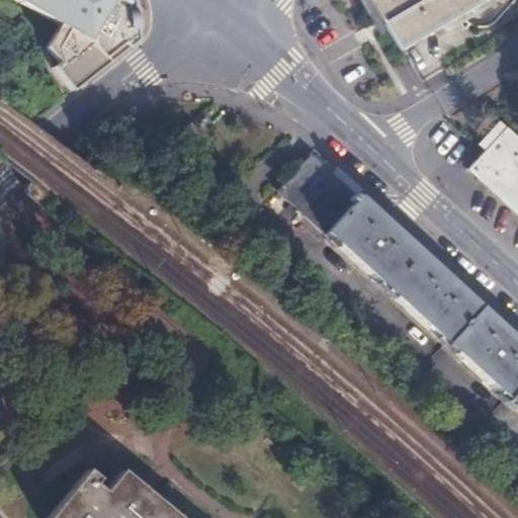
[(104,66),(134,41),(132,27),(127,27),(126,18),(131,17),(128,2),(124,0),(13,0),(59,25),(45,49),(52,69),(72,93),(93,75),(90,71),(101,62),(104,66)]
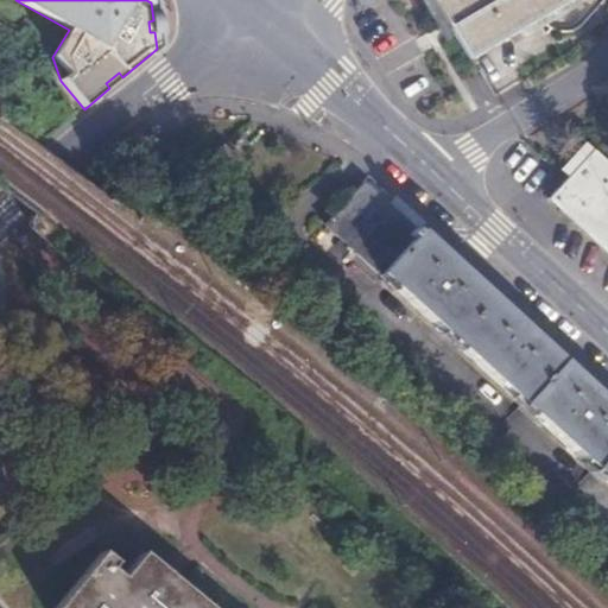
[(422,0),(444,38),(455,32),(469,58),(567,0),(422,0)]
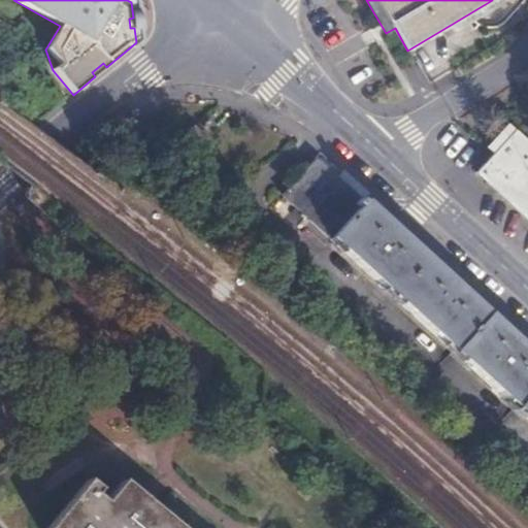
[(527,142),(514,130),(475,171),(527,221),(527,142)]
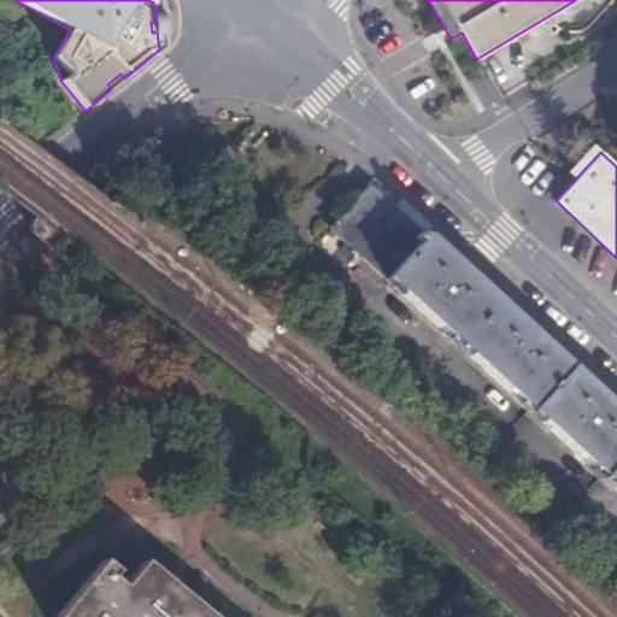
[(616,492),(616,412),(370,187),(330,230),(616,492)]
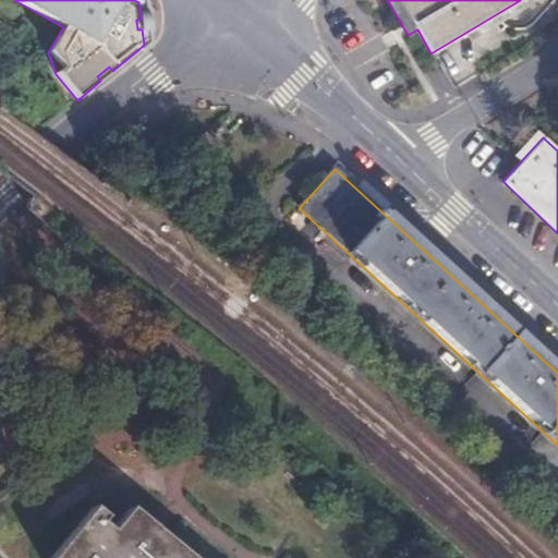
[(179,557),(106,499),(57,557),(179,557)]
